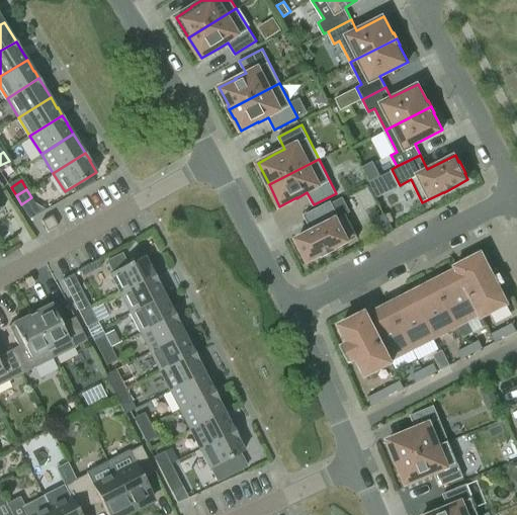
[(296,239),(309,262),(323,254),(324,255),(335,249),(335,248),(358,236),(346,212),(340,217),(331,200),(305,215),(313,231),(296,239)]
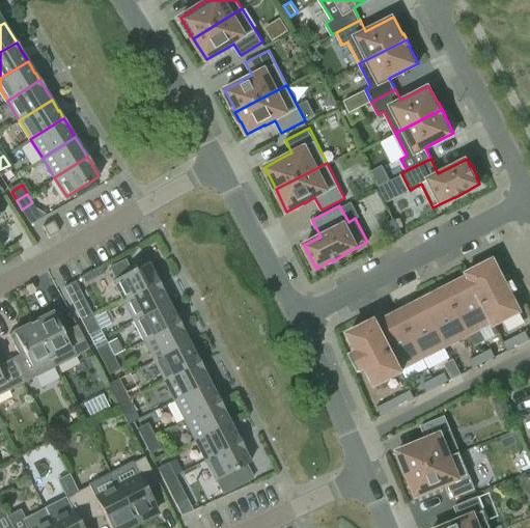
[(43,225),(49,235),(59,230),(54,219),(43,225)]
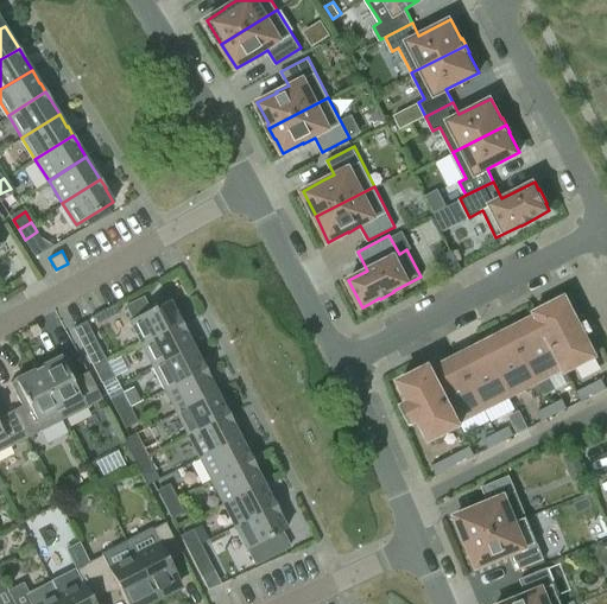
[(126,305),(133,317),(130,319),(141,342),(181,322),(176,312),(169,299),(150,309),(144,296),(126,305)]
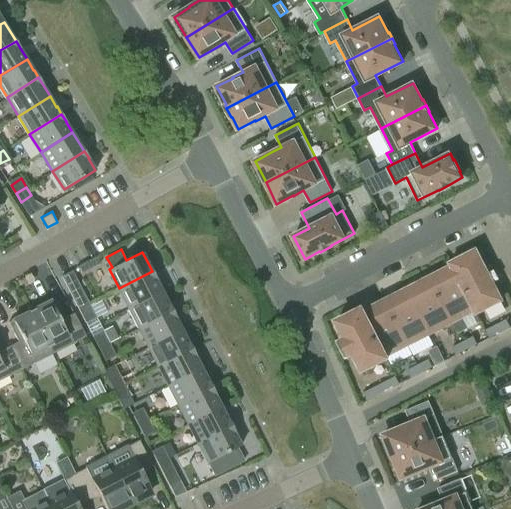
[(451,262),(452,265),(475,310),(476,313),(502,300),(493,282),(500,279),(492,263),(485,267),(477,249),(451,262)]
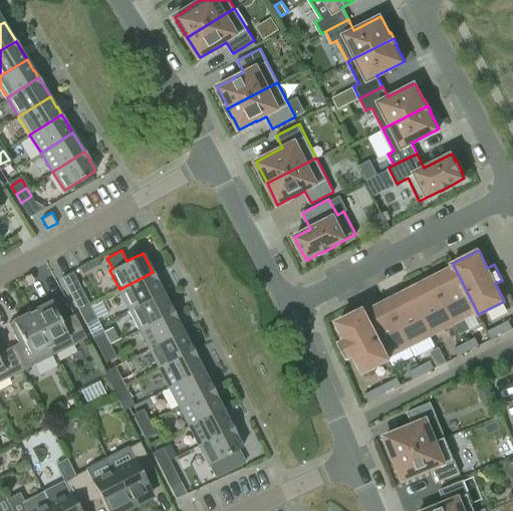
[(455,322),(477,311),(454,266),(432,277),(455,322)]
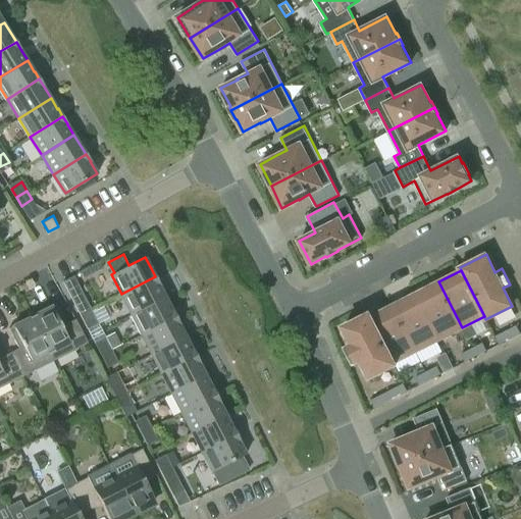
[(81,315),(92,309),(74,274),(63,280),(81,315)]
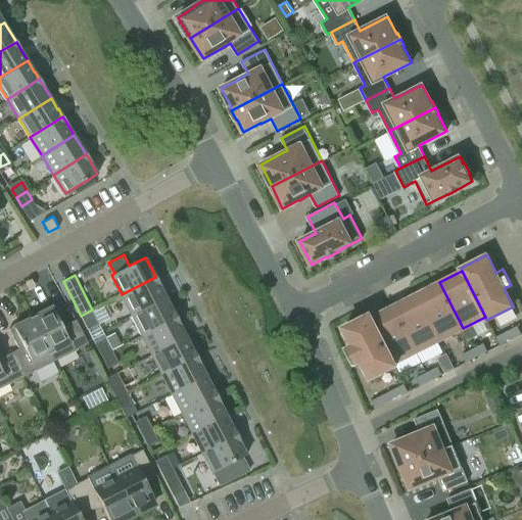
[(122,294),(132,315),(165,297),(159,285),(160,285),(155,277),(122,294)]
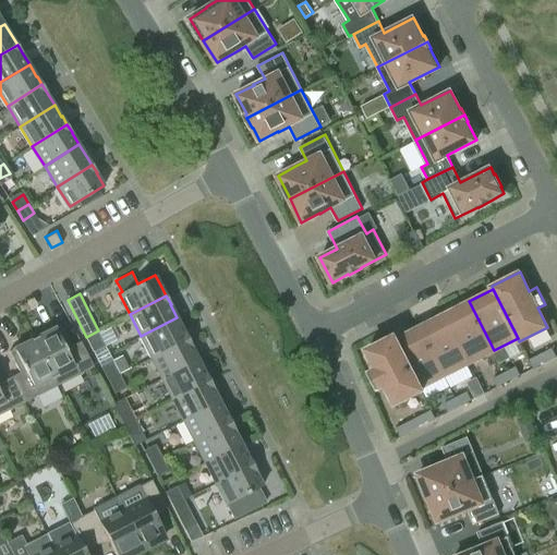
[(469,301),(445,313),(470,362),(494,350),(469,301)]
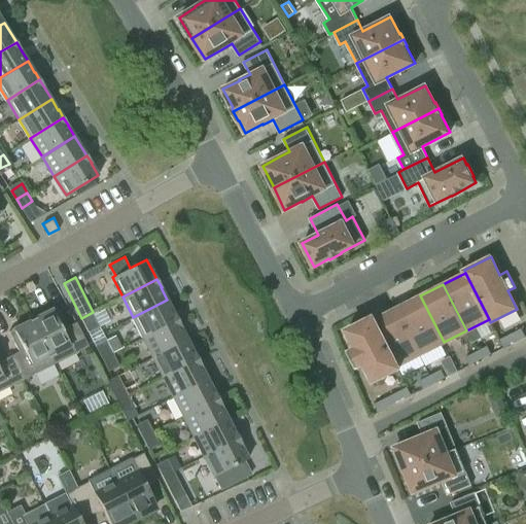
[(444,342),(420,295),(397,308),(421,354),(444,342)]
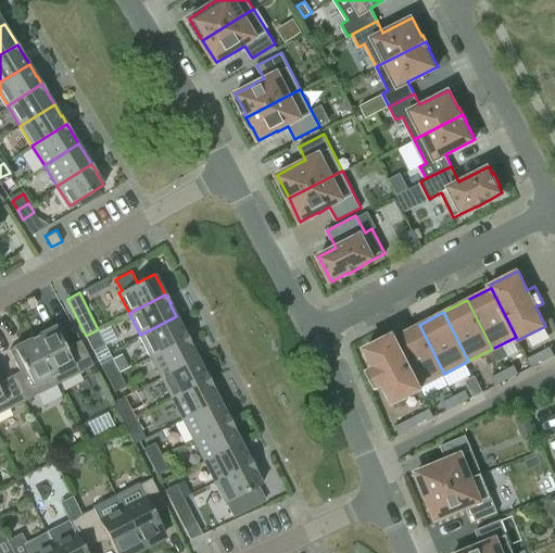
[(140,335),(151,355),(187,337),(183,328),(176,316),(140,335)]
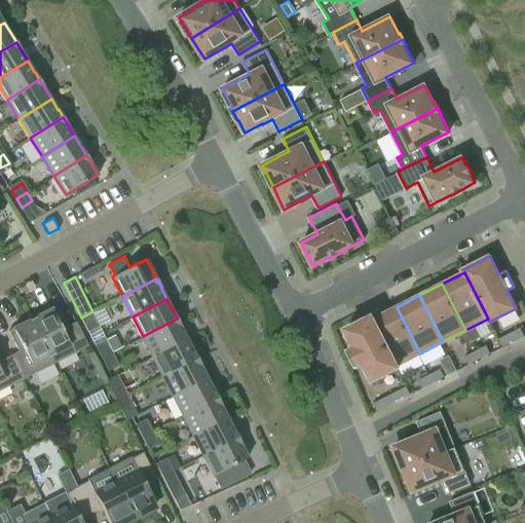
[(33,318),(55,362),(88,344),(76,321),(67,325),(58,305),(33,318)]
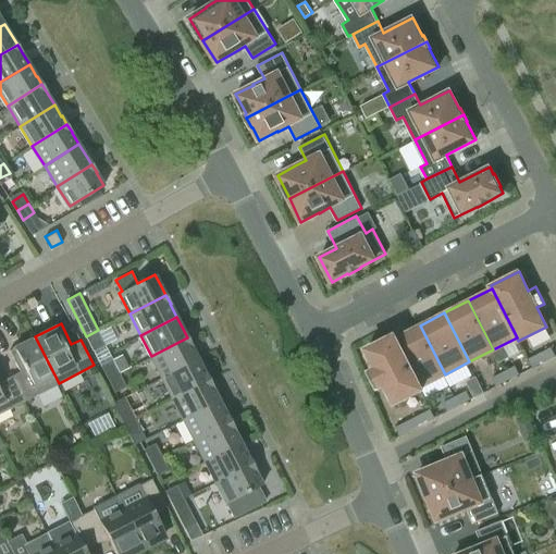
[(421,386),(445,374),(420,325),(396,337),(421,386)]
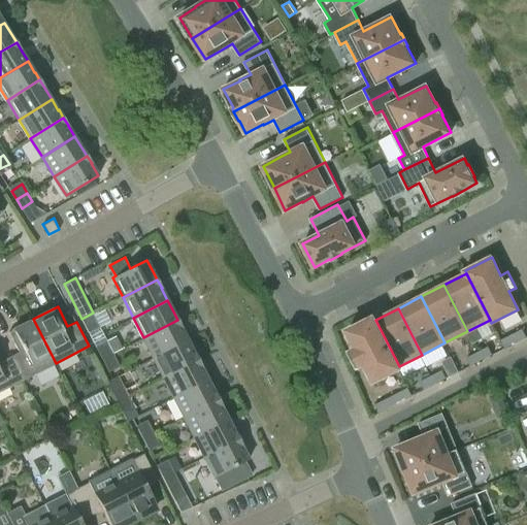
[(93,313),(81,319),(87,328),(98,322),(93,313)]
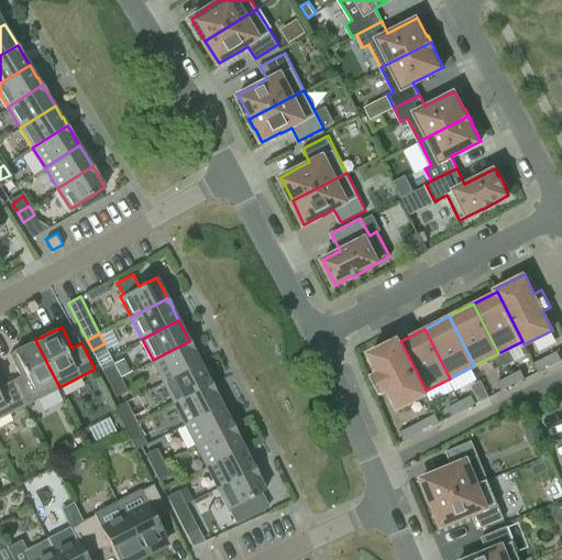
[(427,394),(426,391),(400,341),(399,339),(371,353),(381,373),(373,376),(382,393),(389,390),(399,409),(427,394)]
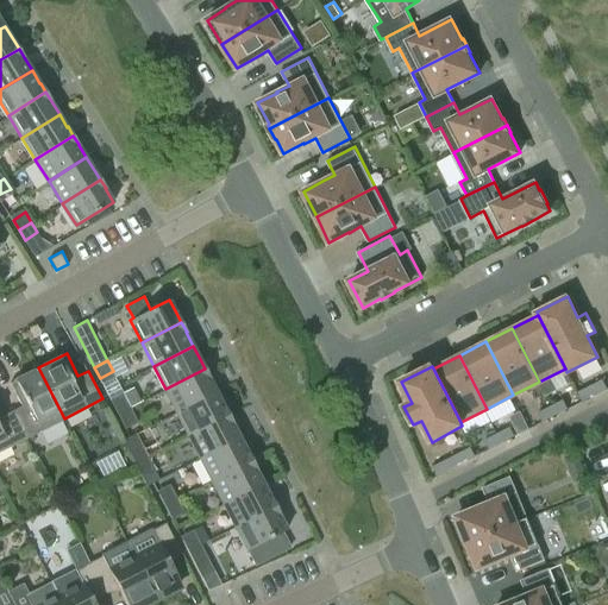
[(22,404),(12,410),(26,438),(64,418),(38,367),(11,382),(22,404)]
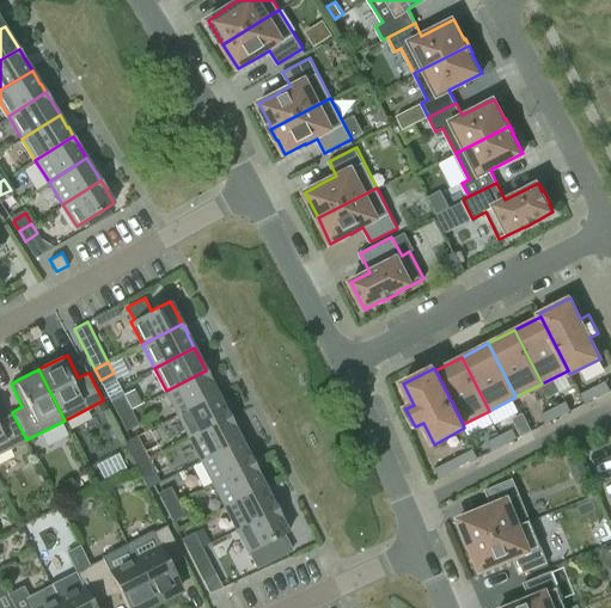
[(166,391),(178,413),(218,393),(211,380),(211,379),(206,370),(166,391)]
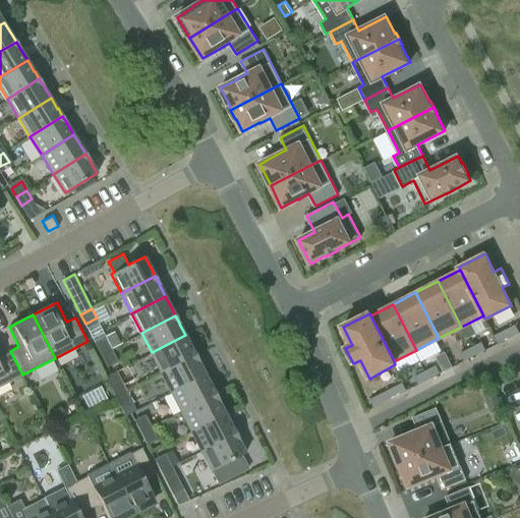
[(516,324),(505,329),(509,336),(519,331),(519,329),(516,324)]
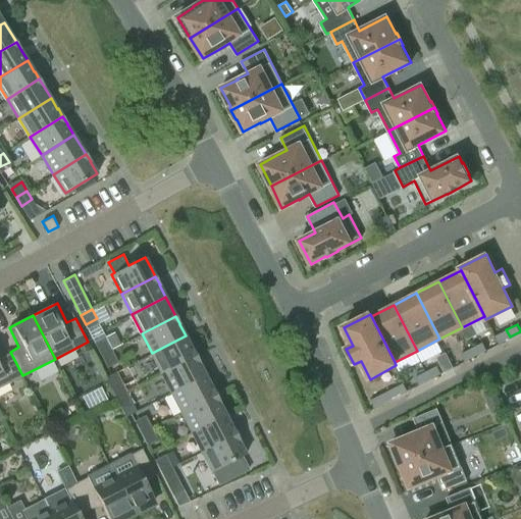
[(510,336),(506,329),(496,335),(499,343),(510,336)]
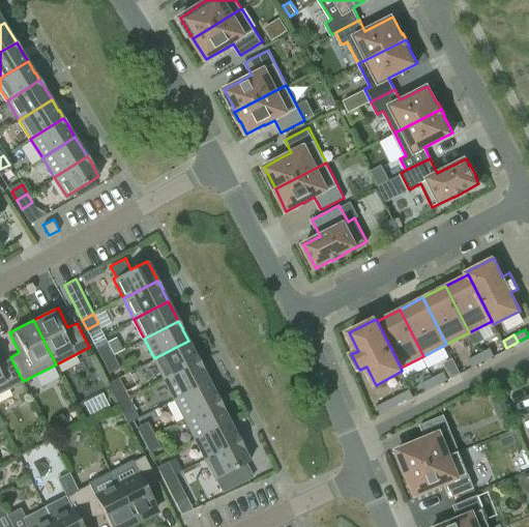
[(154,358),(165,378),(199,360),(195,352),(194,352),(188,341),(154,358)]
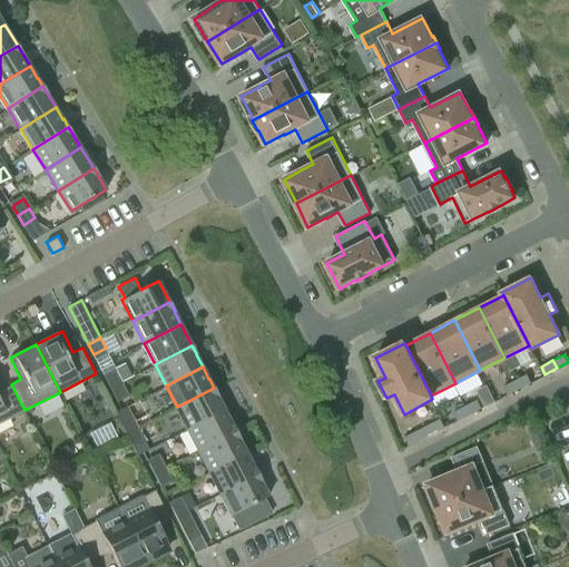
[(110,387),(123,381),(117,371),(106,377),(110,387)]
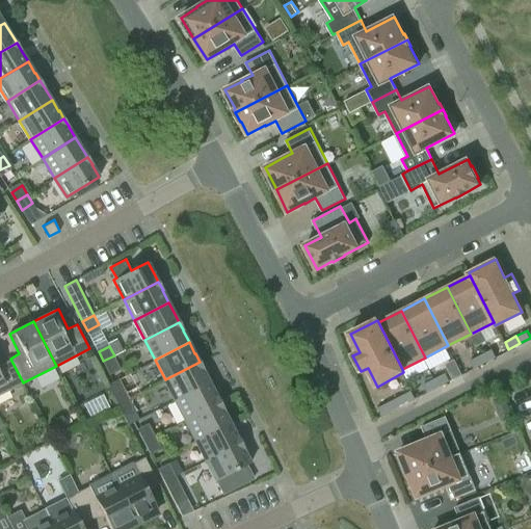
[(493,348),(481,353),(485,361),(497,355),(493,348)]
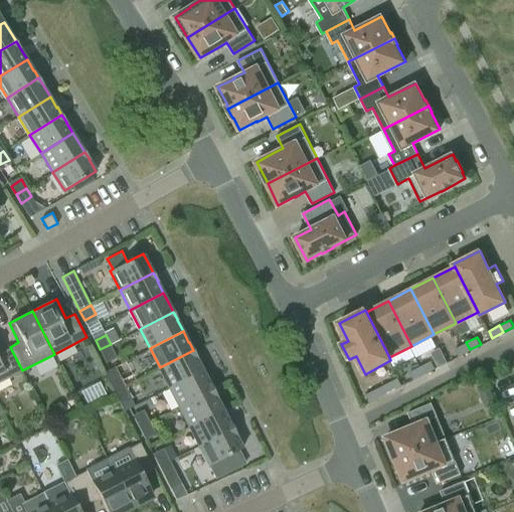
[(466,342),(456,348),(459,355),(470,349),(466,342)]
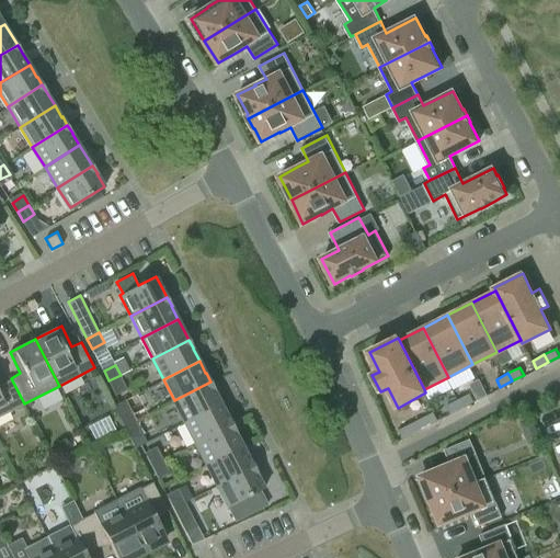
[(121,375),(109,380),(114,390),(125,385),(121,375)]
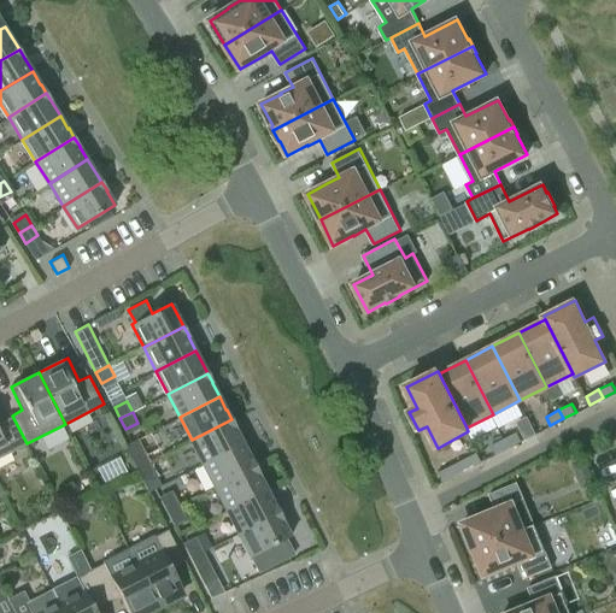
[(0,417),(0,457),(27,443),(12,416),(1,420),(0,417)]
